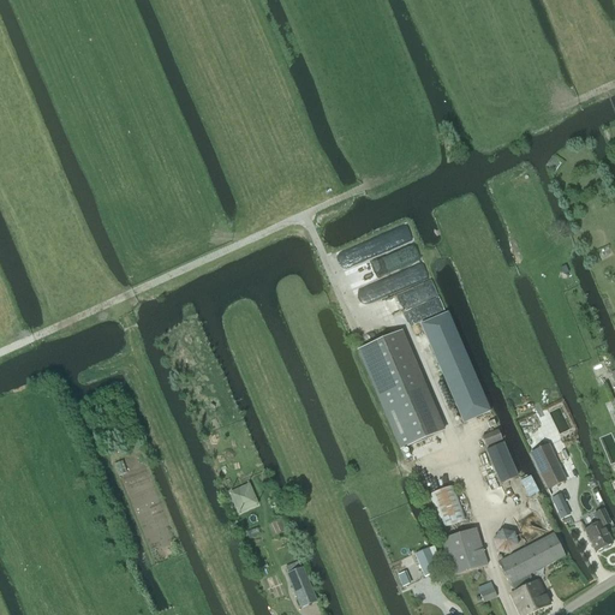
[(419,327),(461,421),(463,424),(489,412),(461,348),(446,315),(419,327)]
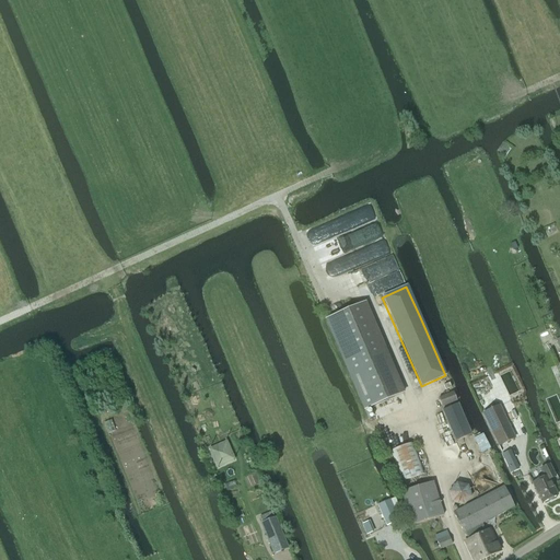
[(403,394),(362,304),(326,319),(365,410),(403,394)]
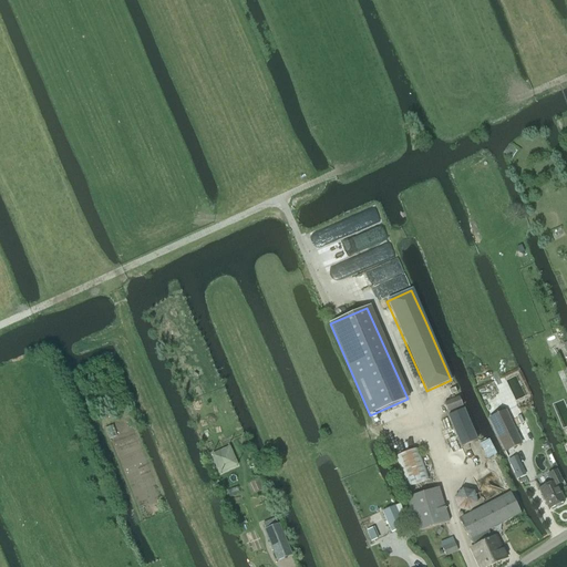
[(459,398),(444,403),(447,412),(462,406),(459,398)]
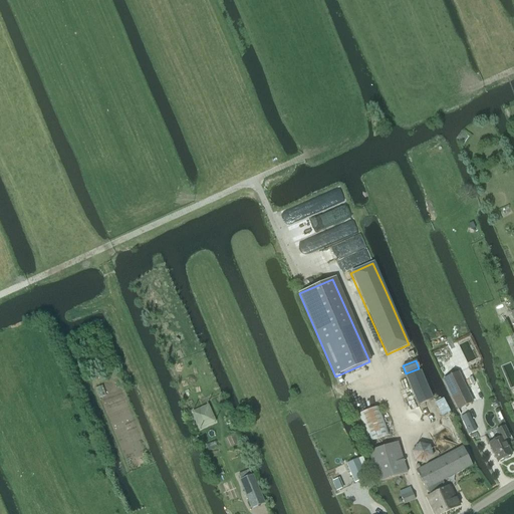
[(418,406),(432,399),(420,371),(406,377),(418,406)]
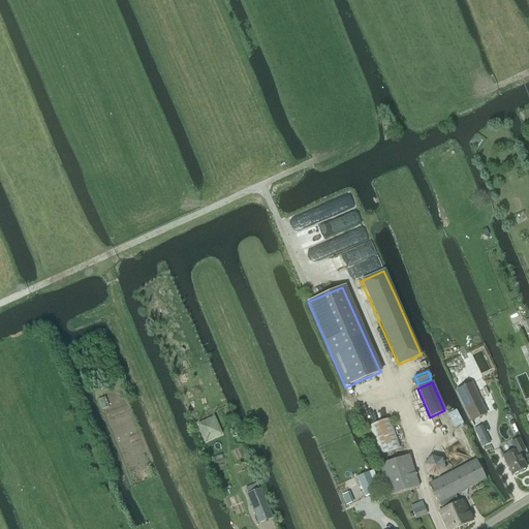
[(486,414),(471,383),(457,391),(471,422),(486,414)]
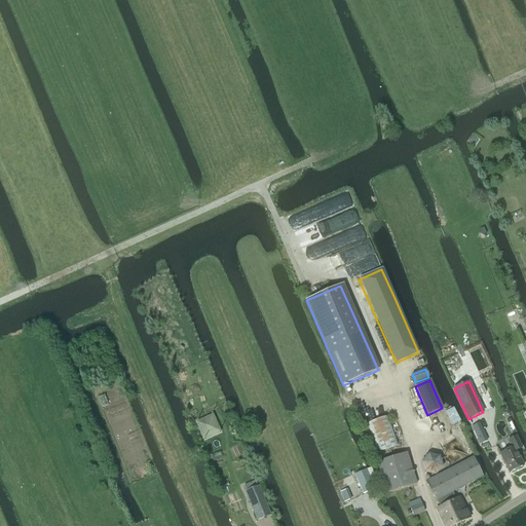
[(459,421),(453,408),(445,411),(451,425),(459,421)]
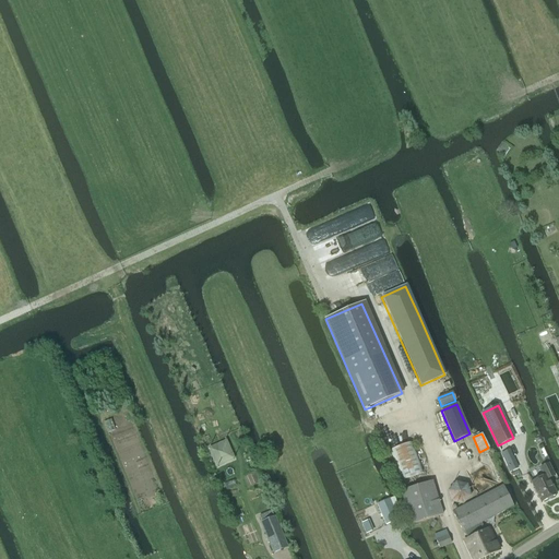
[(411,439),(389,447),(401,480),(423,473),(411,439)]
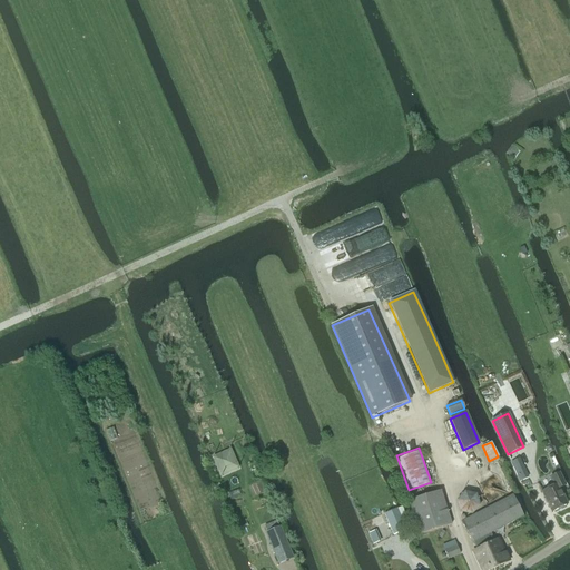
[(220,478),(239,470),(231,450),(212,458),(220,478)]
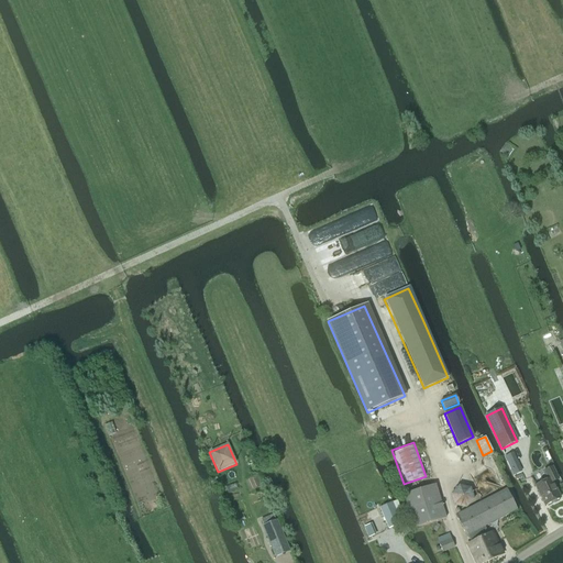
[(511,453),(504,457),(508,465),(516,462),(511,453)]
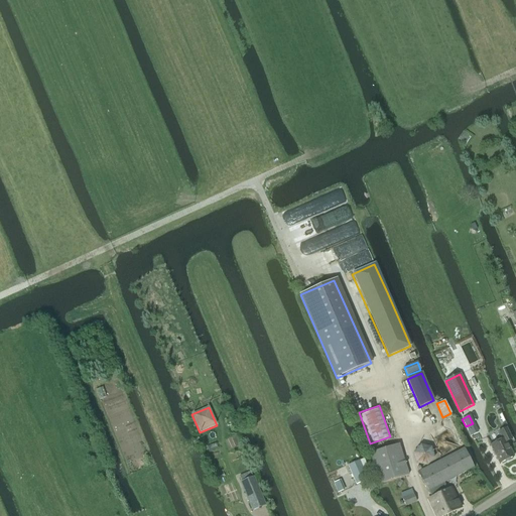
[(506,428),(498,432),(502,439),(490,445),(499,464),(513,457),(506,442),(511,439),(506,428)]
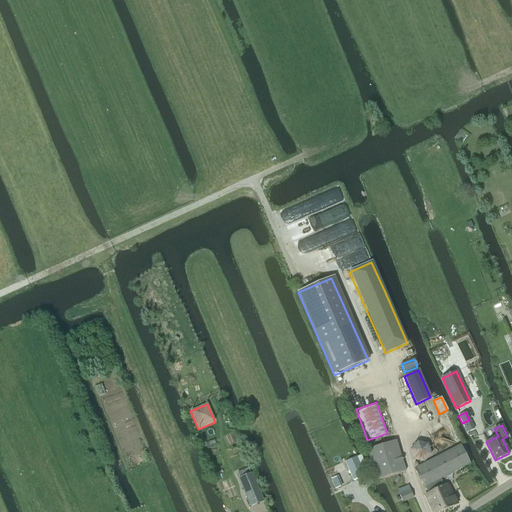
[(396,441),(384,444),(367,450),(377,480),(384,478),(405,471),(396,441)]
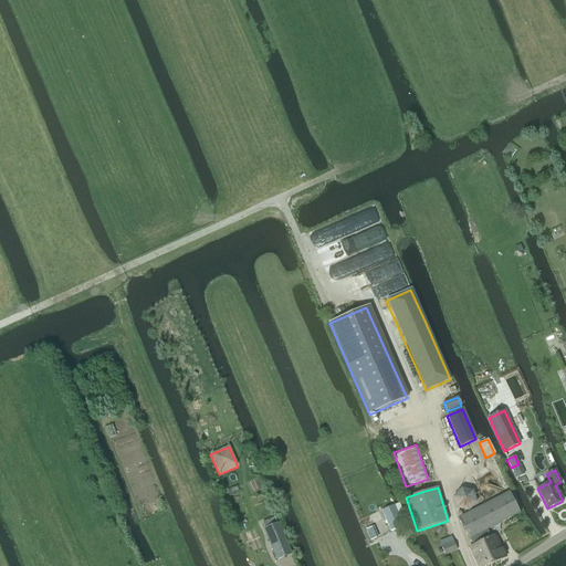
[(486,530),(520,513),(509,492),(458,517),(469,538),(473,546),(469,547),(478,565),(486,565),(505,557),(494,535),(491,537),(486,530)]
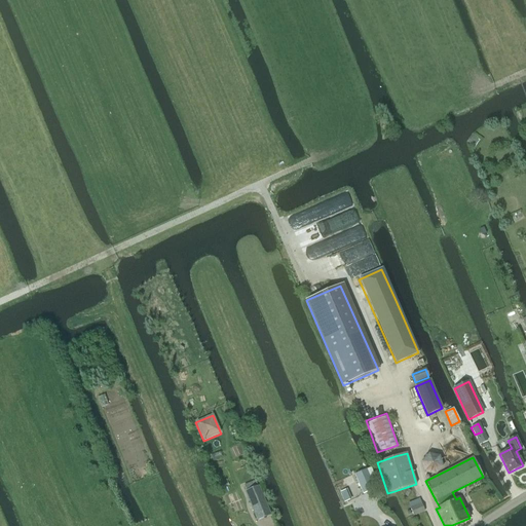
[(363,494),(374,490),(366,470),(354,475),(363,494)]
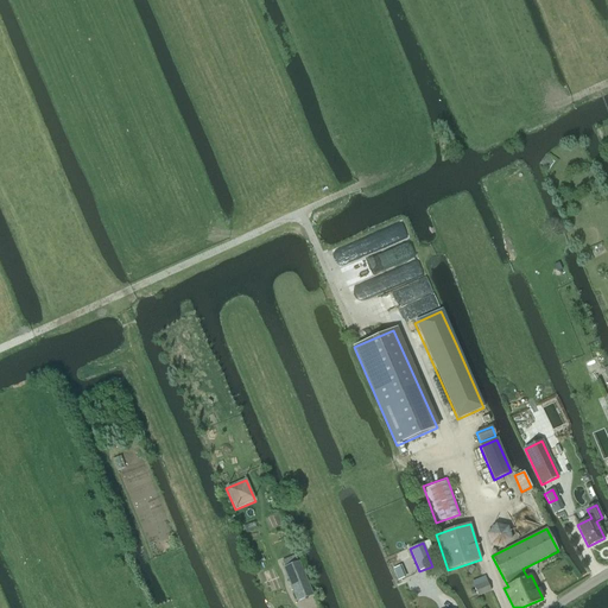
[(299,563),(283,569),(297,602),(312,595),(299,563)]
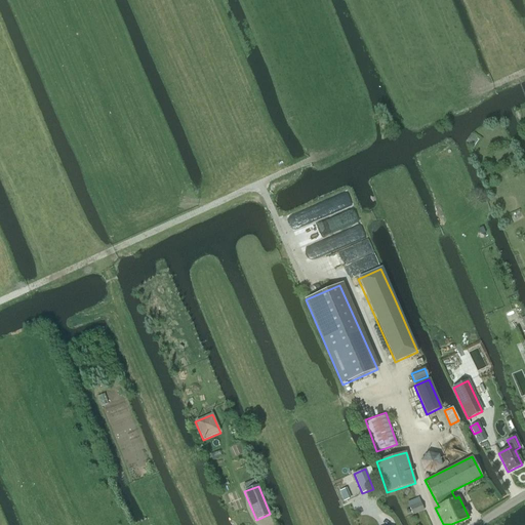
[(412,515),(423,510),(420,502),(409,507),(412,515)]
